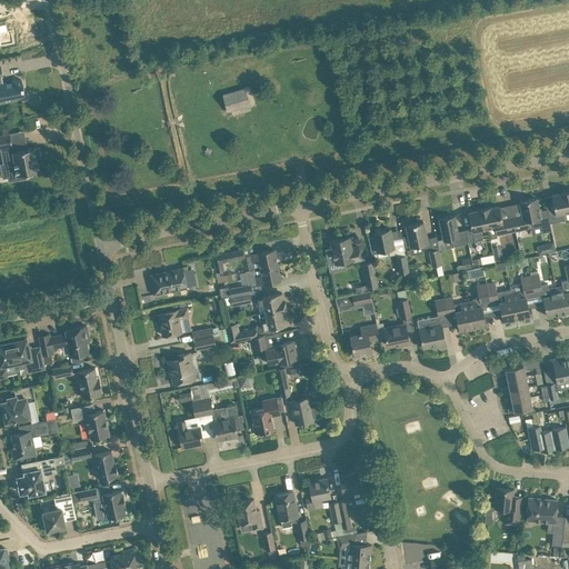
[(0,16),(3,16),(0,5),(0,51),(23,47),(20,31),(0,33),(0,16)]
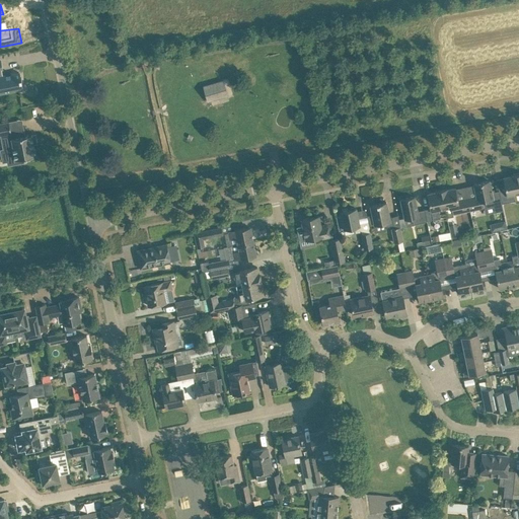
[(0,99),(25,95),(16,71),(0,74),(0,99)]
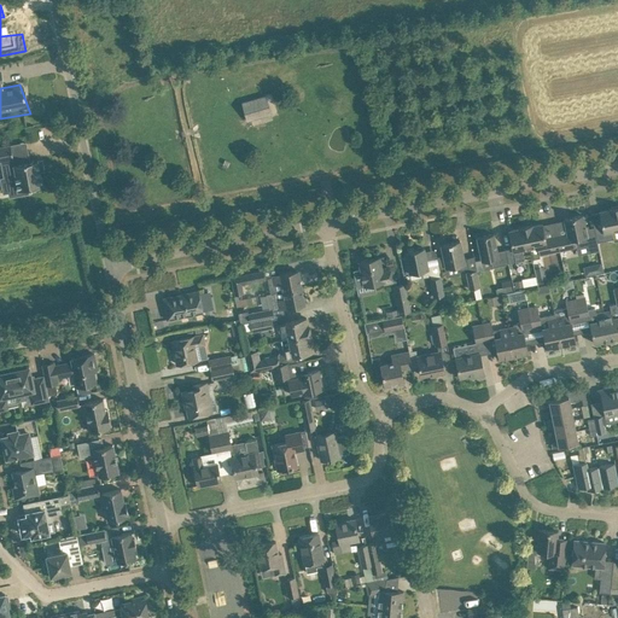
[(242,101),(248,121),(272,114),(267,95),(242,101)]
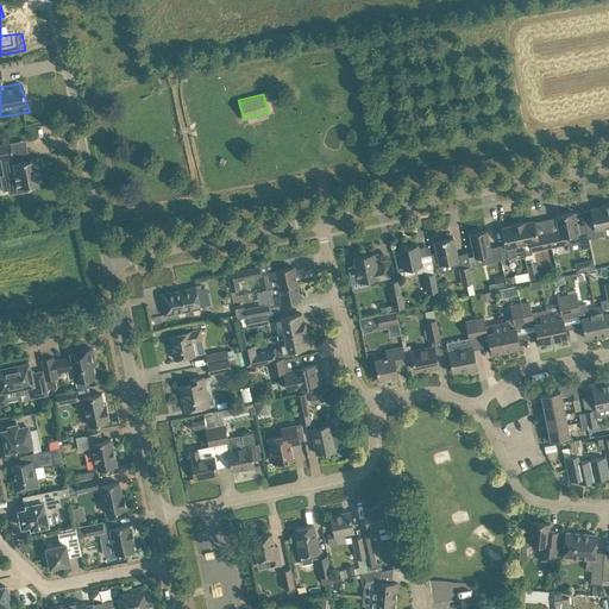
[(42,182),(39,168),(43,167),(41,157),(37,158),(37,157),(14,161),(11,143),(0,144),(0,157),(4,157),(8,184),(18,183),(19,190),(30,189),(30,184),(42,182)]
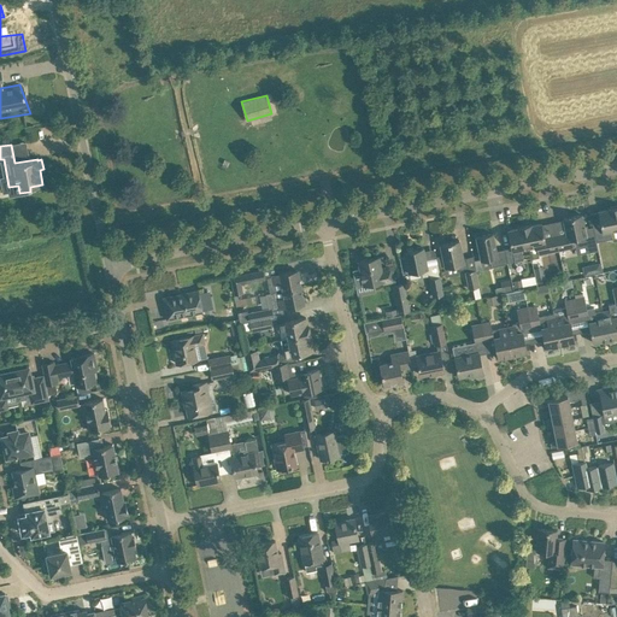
[(616,239),(616,217),(615,206),(607,207),(607,209),(598,211),(601,224),(594,227),(597,240),(612,236),(613,240),(616,239)]
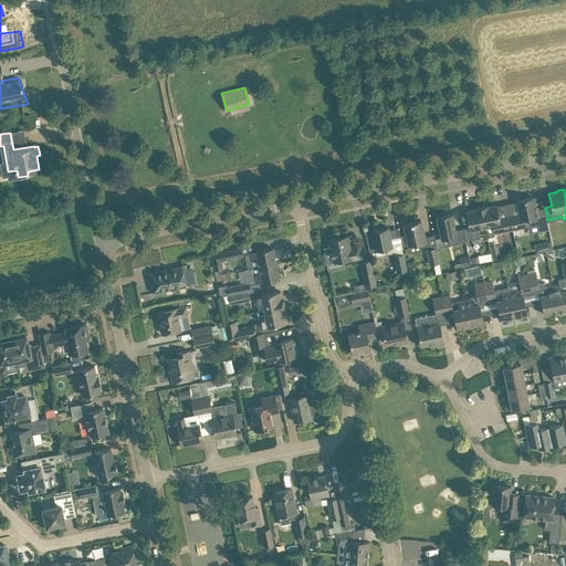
[(536,207),(534,197),(516,200),(520,213),(510,216),(513,229),(541,223),(540,215),(537,207),(536,207)]
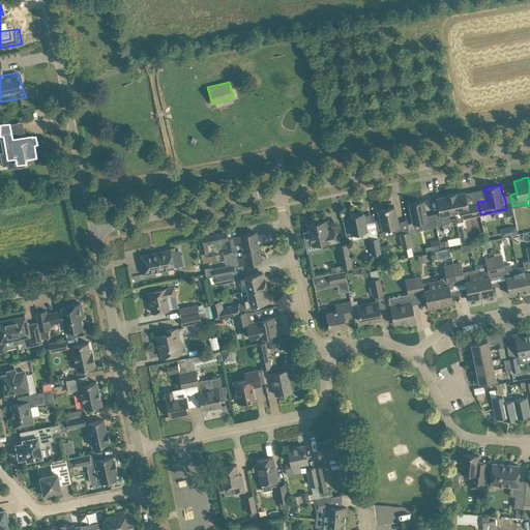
[(468,204),(465,192),(457,193),(450,194),(454,211),(453,212),(455,222),(463,219),(463,218),(480,214),(477,202),(468,204)]
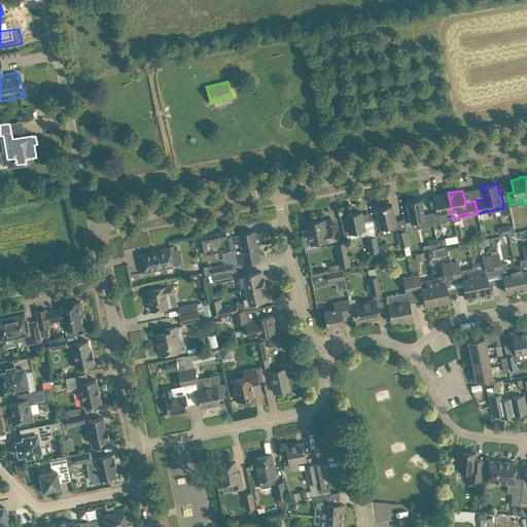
[(433,223),(440,222),(447,220),(446,212),(451,211),(452,210),(448,192),(442,194),(442,195),(434,196),(437,211),(431,212),(433,223)]
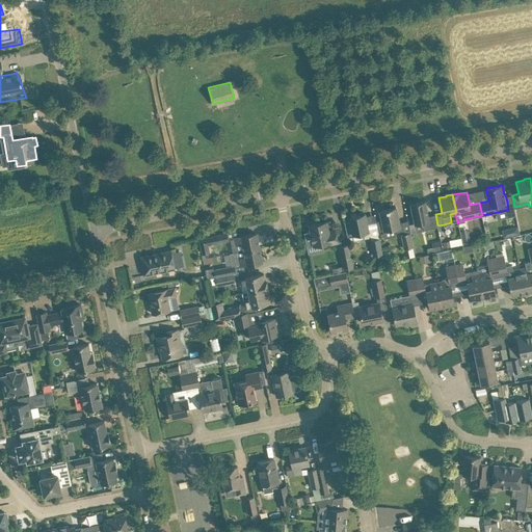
[(428,216),(425,201),(410,204),(415,223),(422,222),(423,230),(437,227),(437,225),(435,214),(428,216)]
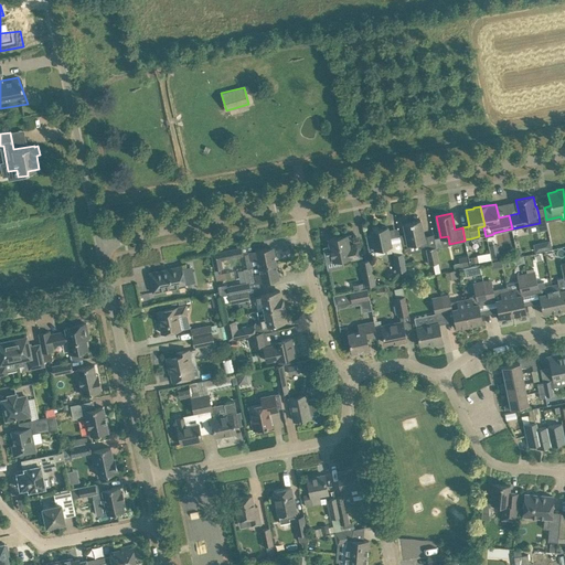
[(424,236),(420,220),(404,223),(408,244),(418,242),(419,246),(428,245),(427,235),(424,236)]
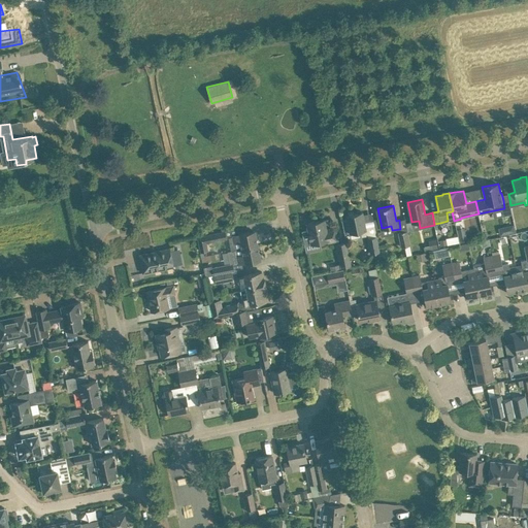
[(365,229),(362,211),(347,215),(350,232),(360,230),(361,236),(369,235),(368,228),(365,229)]
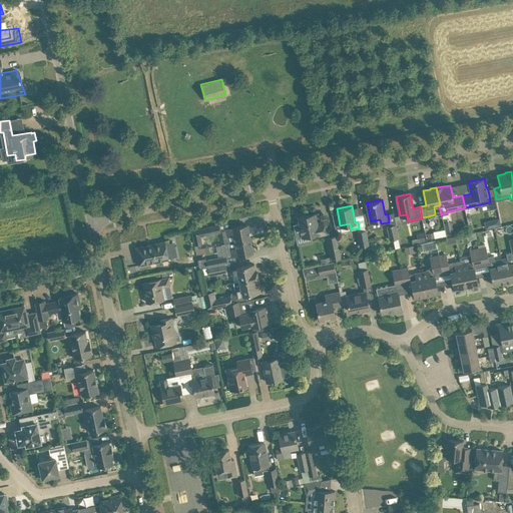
[(317,222),(316,215),(315,213),(299,216),(302,232),(310,231),(311,234),(319,232),(319,234),(328,232),(326,221),(317,222)]
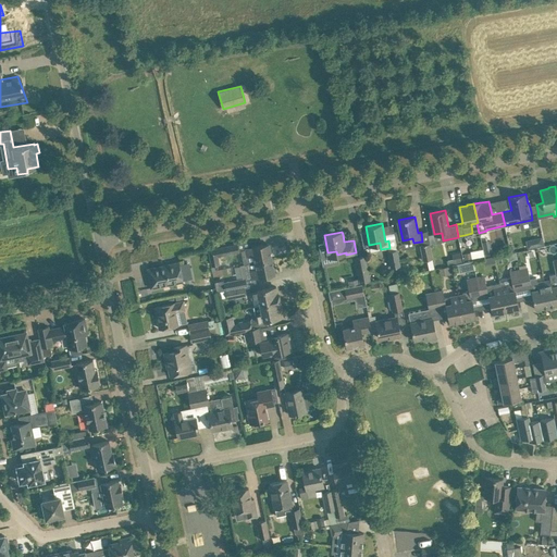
[(528,249),(543,245),(542,237),(525,240),(528,249)]
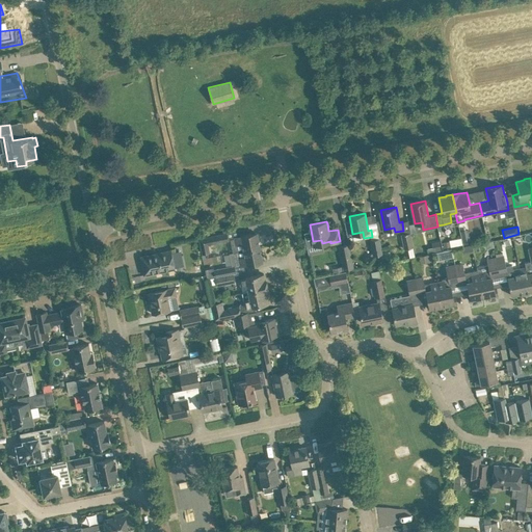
[(463,244),(472,242),(469,230),(460,232),(463,244)]
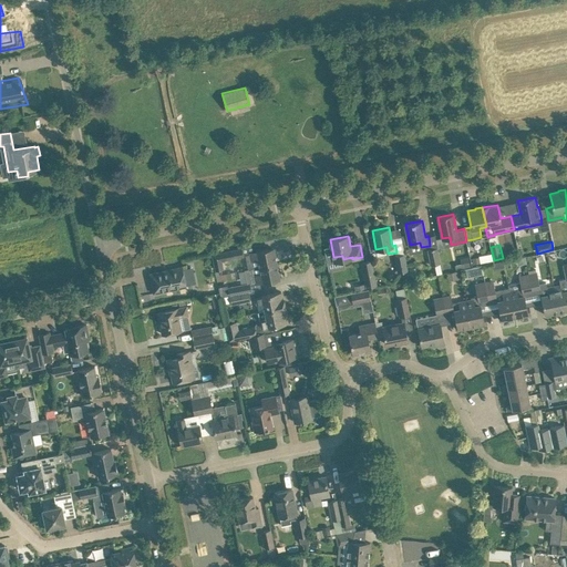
[(248,269),(277,263),(274,247),(249,253),(249,254),(246,254),(248,269)]
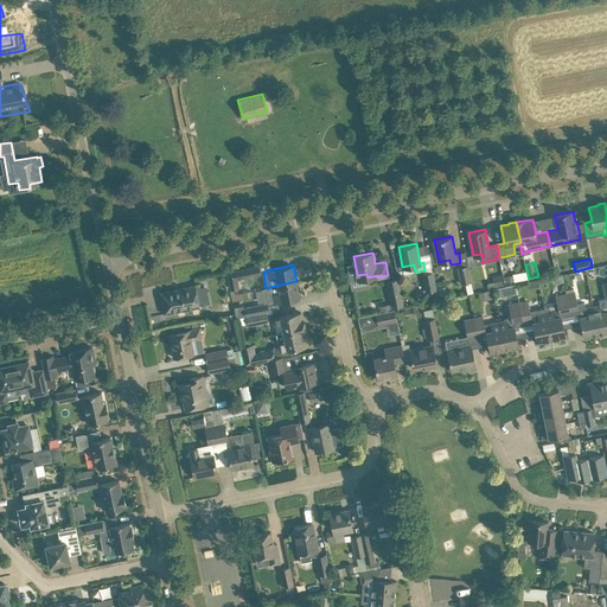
[(466,282),(472,281),(468,264),(458,267),(461,283),(466,282)]
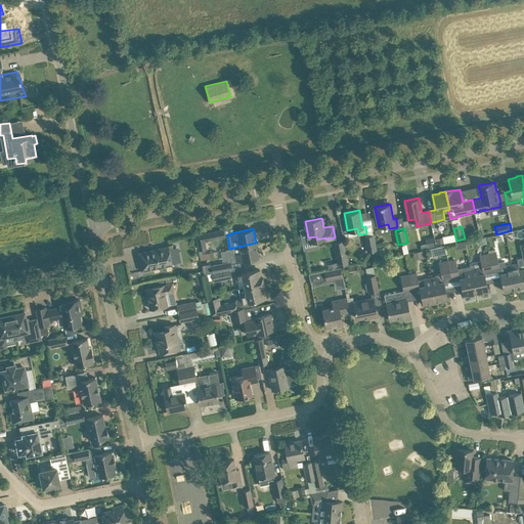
[(206,241),(225,236),(223,229),(197,234),(199,244),(206,242),(206,241)]
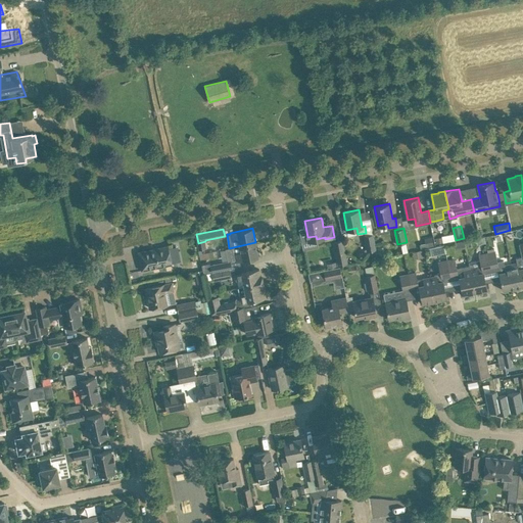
[(368,251),(376,249),(373,234),(365,235),(368,251)]
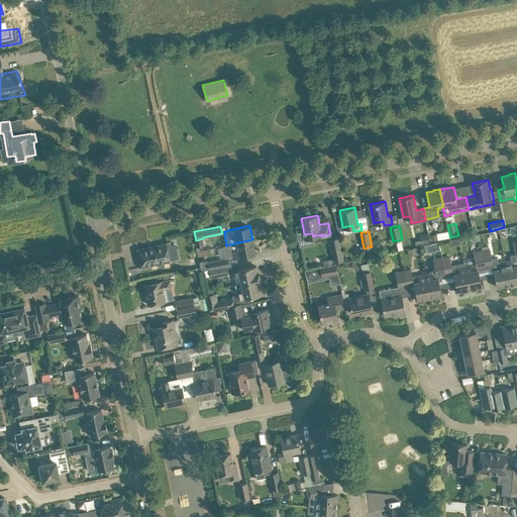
[(470,234),(472,240),(480,238),(478,232),(470,234)]
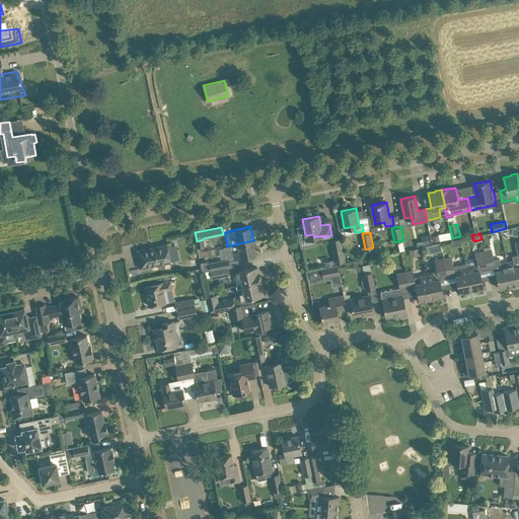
[(335,263),(345,261),(340,238),(330,240),(335,263)]
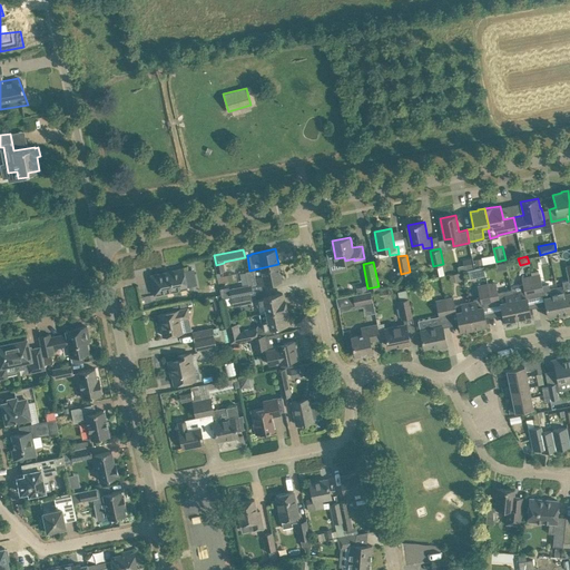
[(217,292),(212,263),(203,265),(208,294),(217,292)]
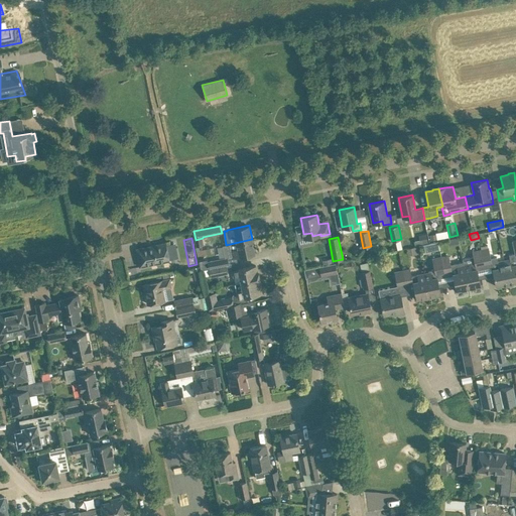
[(233,257),(245,255),(254,253),(252,239),(226,245),(229,257),(233,256),(233,257)]
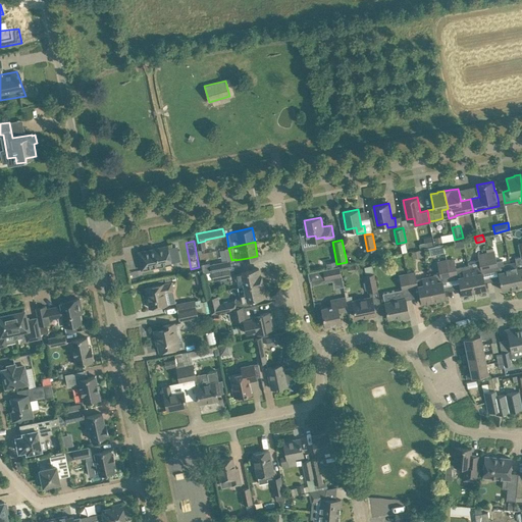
[(142,269),(152,267),(171,264),(169,255),(167,245),(138,252),(142,269)]
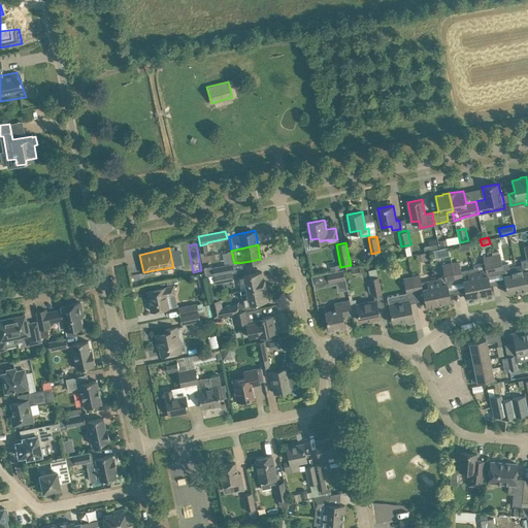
[(387,248),(380,250),(382,258),(389,256),(387,248)]
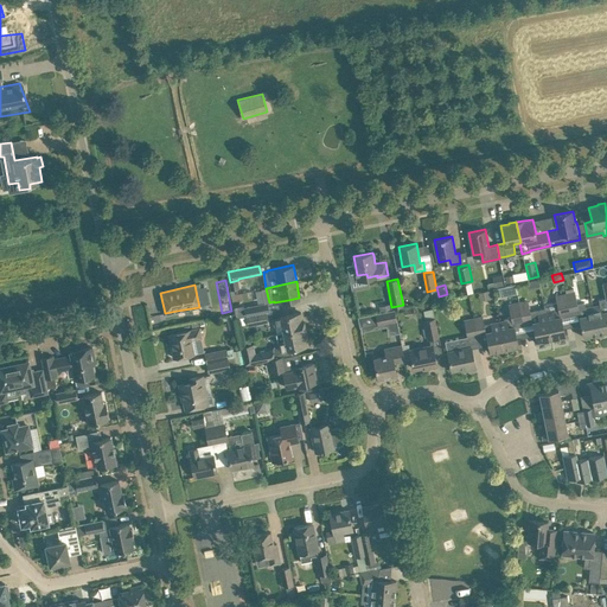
[(253,299),(263,298),(262,288),(251,289),(253,299)]
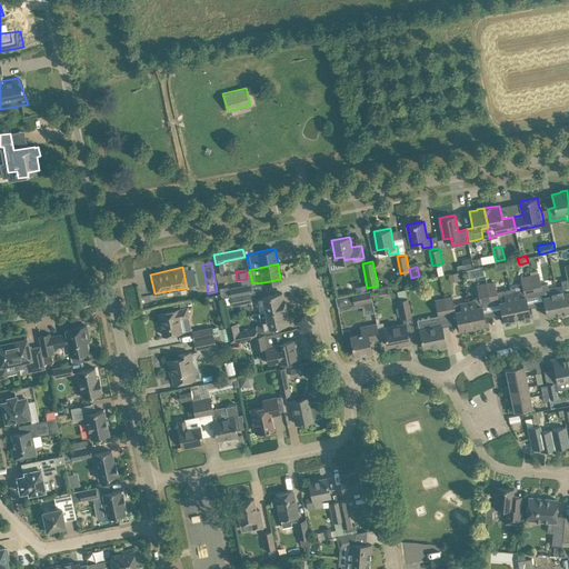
[(538,273),(538,270),(530,271),(530,275),(533,291),(542,290),(541,285),(539,273),(538,273)]
